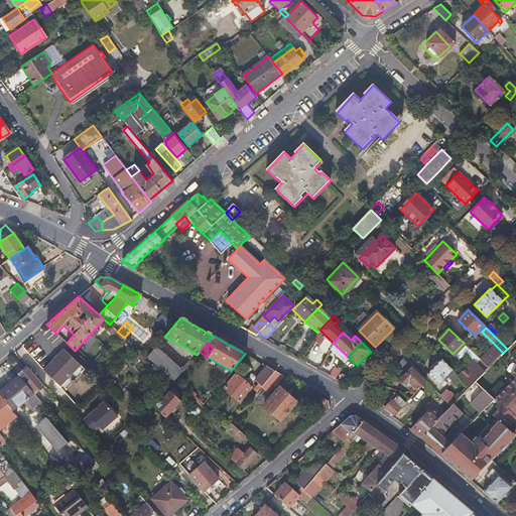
[(480,359),(489,367),(503,353),(495,345),(480,359)]
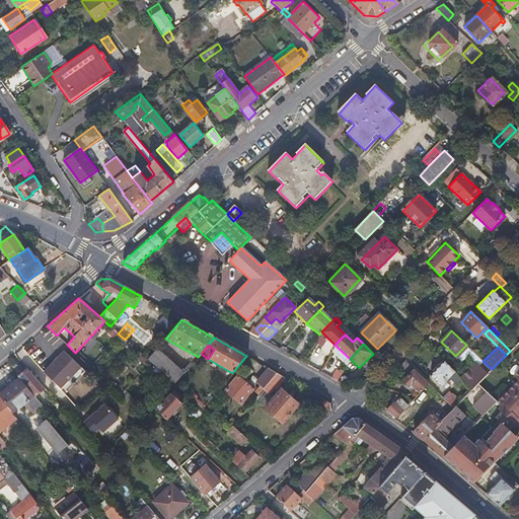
[(175,384),(179,379),(183,374),(160,353),(161,352),(157,349),(148,360),(175,384)]
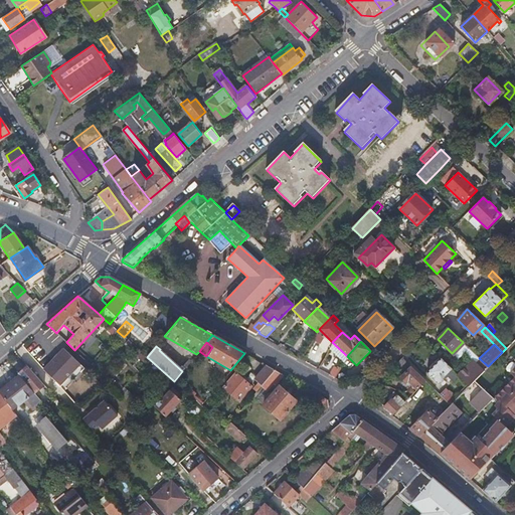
[(75,378),(79,373),(84,368),(63,348),(44,369),(60,384),(70,373),(75,378)]
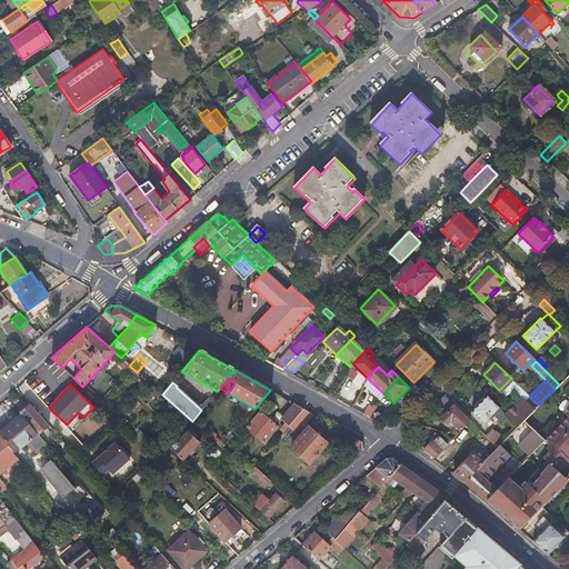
[(435,405),(440,410),(446,415),(442,418),(448,423),(450,420),(460,430),(469,420),(443,396),(435,405)]
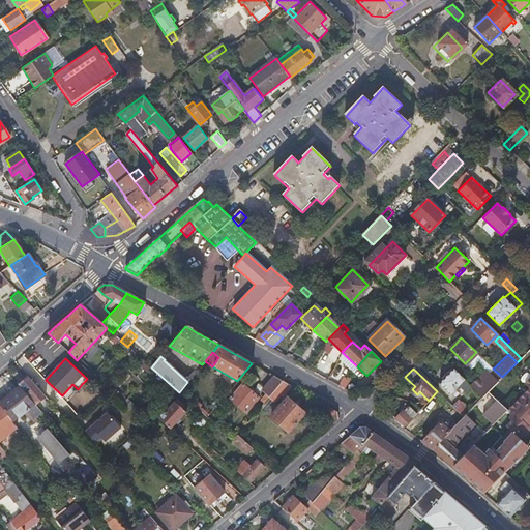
[(471,386),(453,369),(439,384),(449,394),(462,383),(469,390),(472,387),(471,386)]
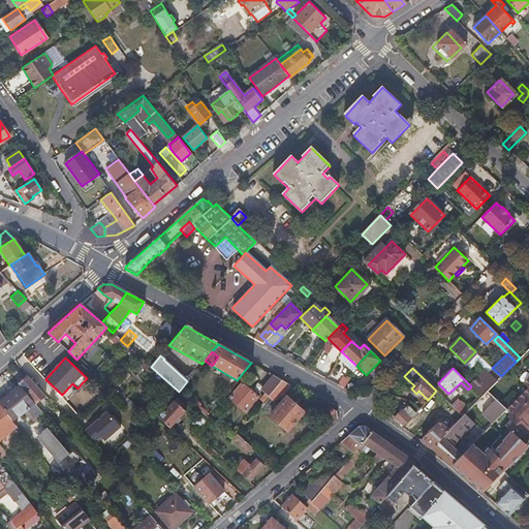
[(481,397),(486,392),(497,380),(486,369),(470,385),(471,386),(481,397)]
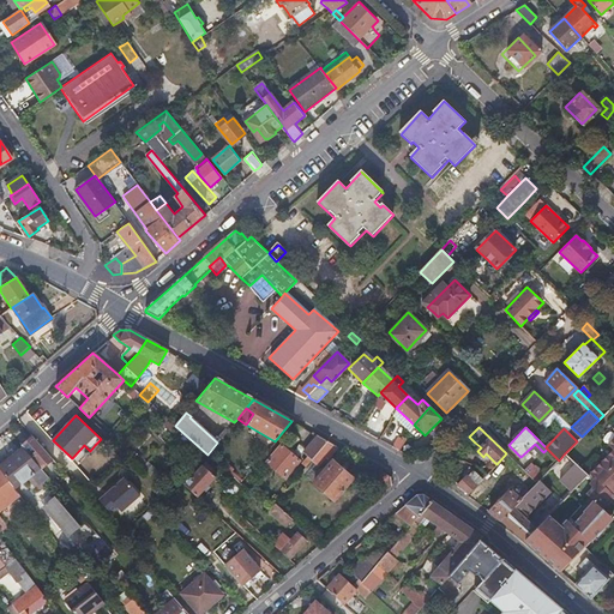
[(306,467),(327,441),(317,435),(302,452),(308,457),(302,464),(306,467)]
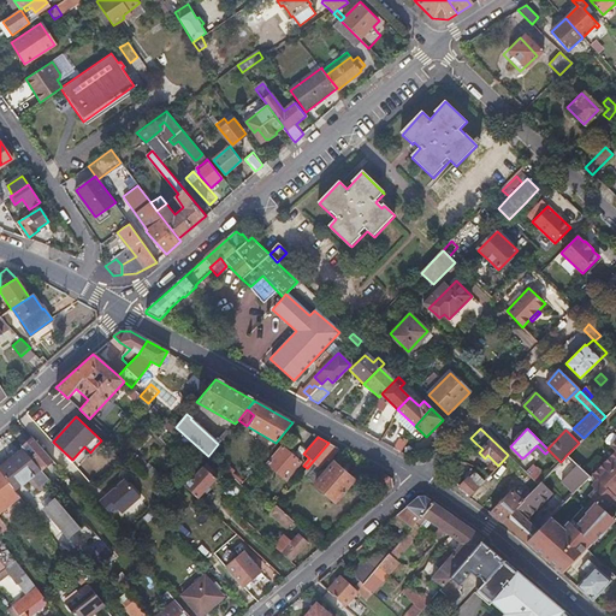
[(184,456),(189,451),(194,445),(185,438),(176,449),(184,456)]
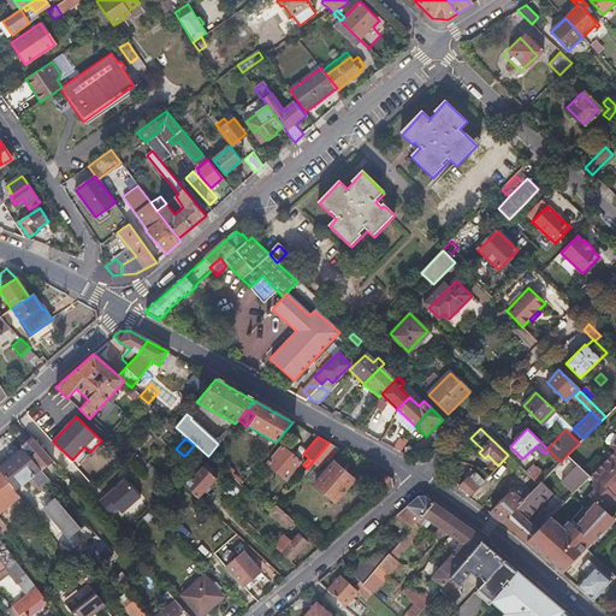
[(23,450),(41,471),(48,463),(52,461),(33,439),(22,448),(23,450)]
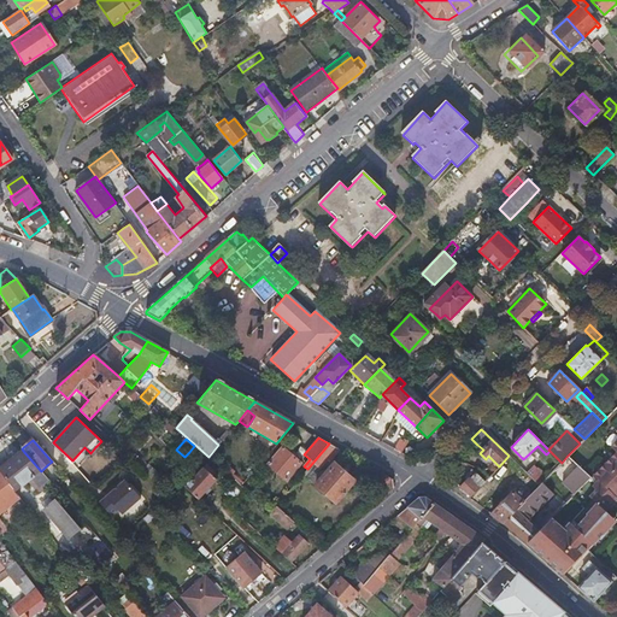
[(130,457),(133,454),(136,451),(124,440),(118,446),(130,457)]
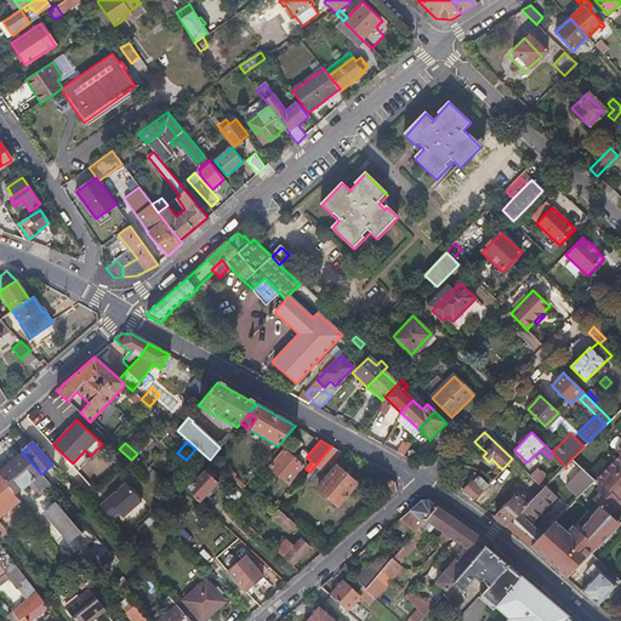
[(539,534),(528,545),(529,546),(567,579),(591,554),(600,545),(608,537),(615,529),(607,519),(610,516),(620,505),(620,443),(614,450),(620,456),(597,479),(602,484),(596,490),(599,494),(592,501),(602,510),(582,528),(581,529),(574,527),(571,525),(570,523),(564,530),(553,519),(550,523),(539,534)]
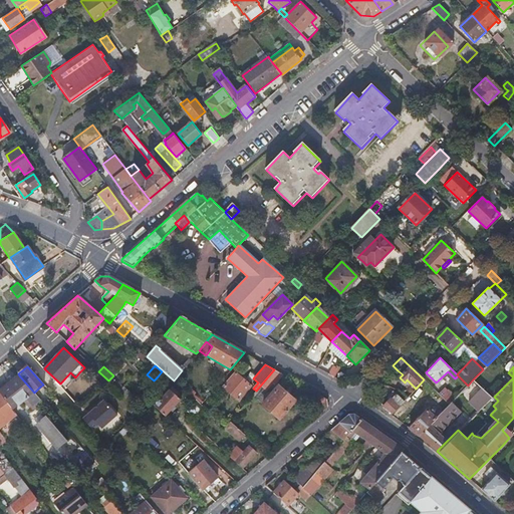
[(274,369),(256,391),(261,394),(271,382),(273,383),(282,374),(274,369)]
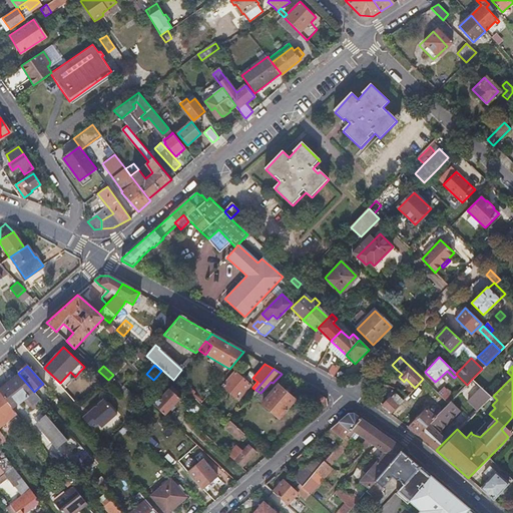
[(221,387),(229,394),(237,400),(249,385),(233,373),(221,387)]
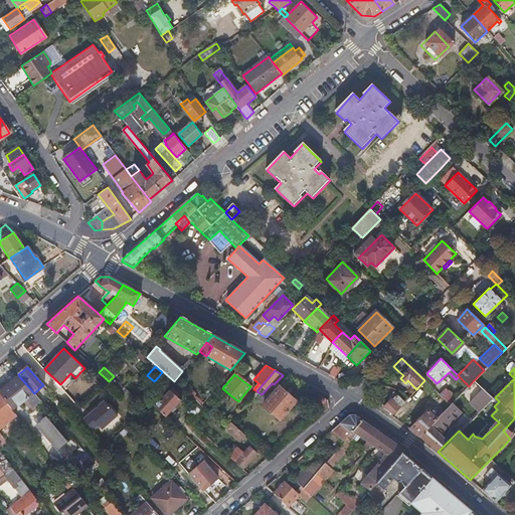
[(27,399),(34,393),(19,376),(0,391),(0,392),(14,410),(27,399)]
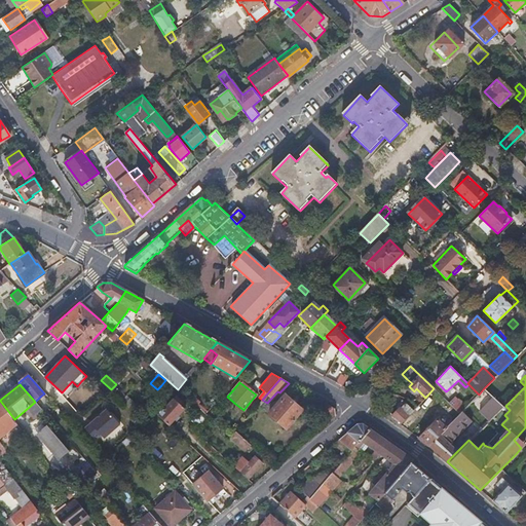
[(204,408),(208,411),(225,390),(222,387),(204,408)]
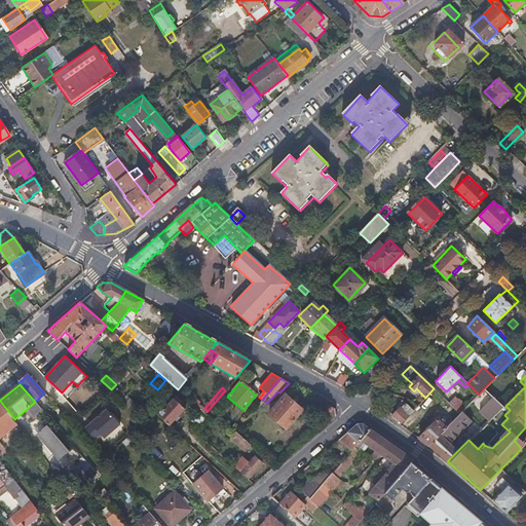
[(479,412),(488,421),(500,407),(483,389),(479,395),(470,404),(479,412)]
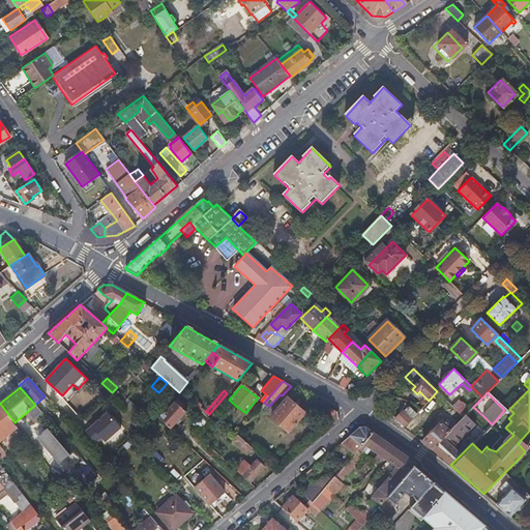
[(287,431),(295,422),(303,413),(287,399),(270,416),(287,431)]
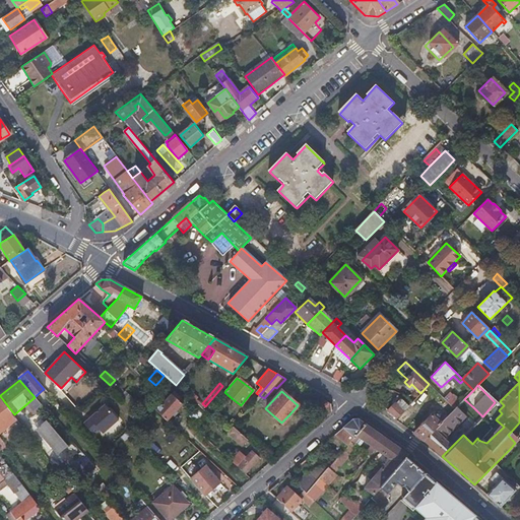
[(168,421),(176,413),(184,406),(173,395),(161,406),(157,401),(151,406),(168,421)]
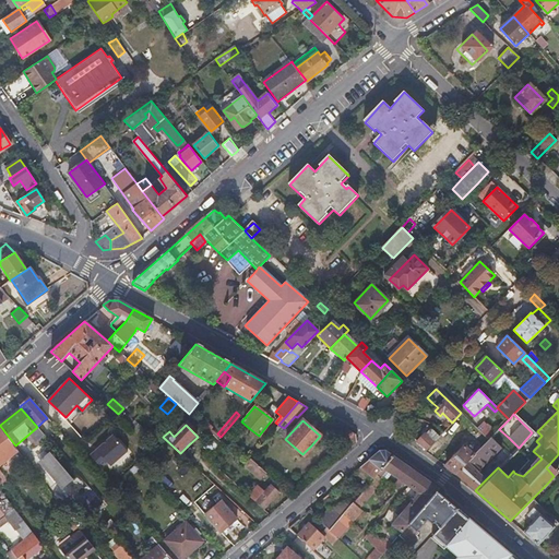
[(438,437),(432,431),(427,425),(421,430),(425,433),(416,442),(426,450),(438,437)]
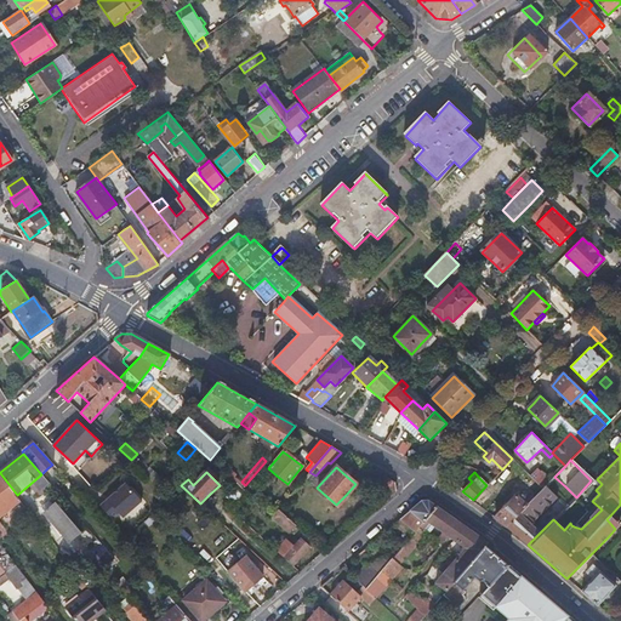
[(531,477),(542,489),(545,486),(547,483),(536,472),(531,477)]
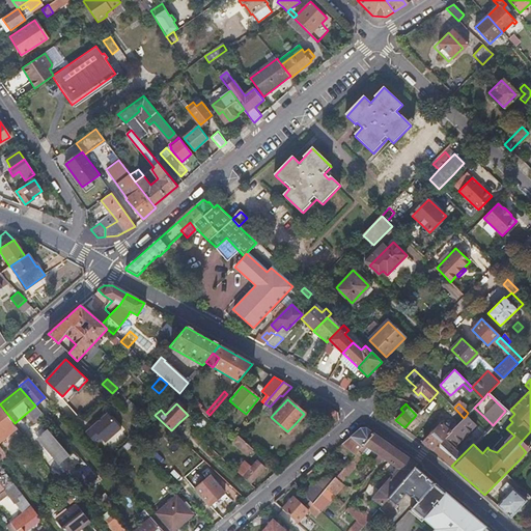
[(19,428),(15,423),(0,404),(0,427),(3,425),(10,435),(17,429),(19,428)]
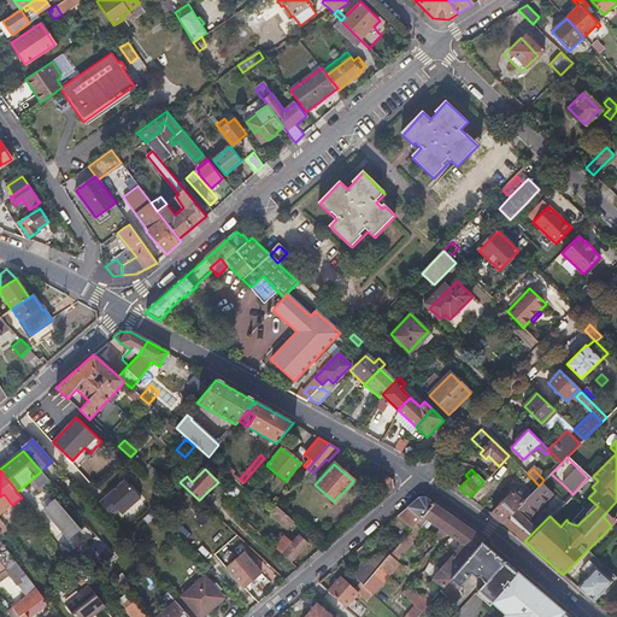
[(37,485),(46,476),(41,471),(33,479),(37,485)]
